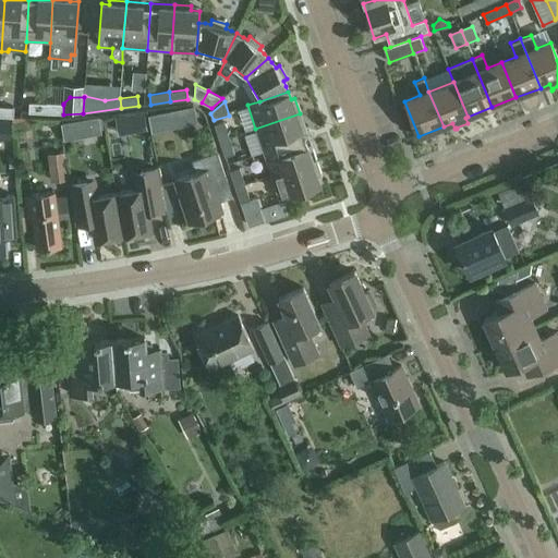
[(45,113),(46,104),(29,102),(29,112),(45,113)]
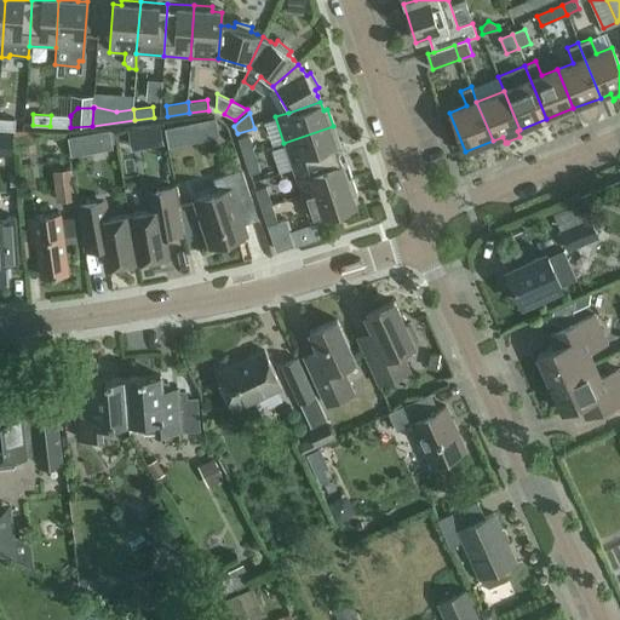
[(51,115),(50,126),(70,127),(70,116),(51,115)]
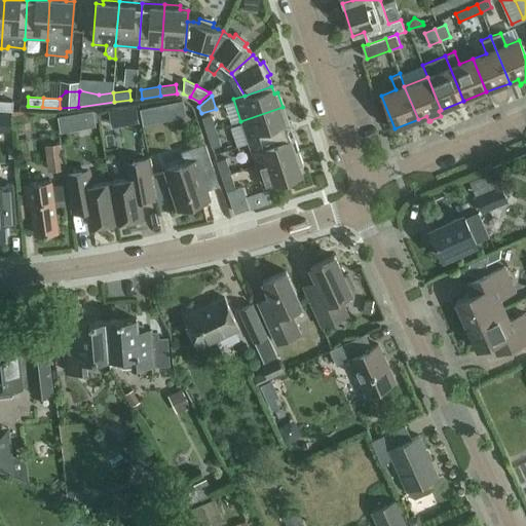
[(13,102),(0,100),(0,109),(12,111),(13,102)]
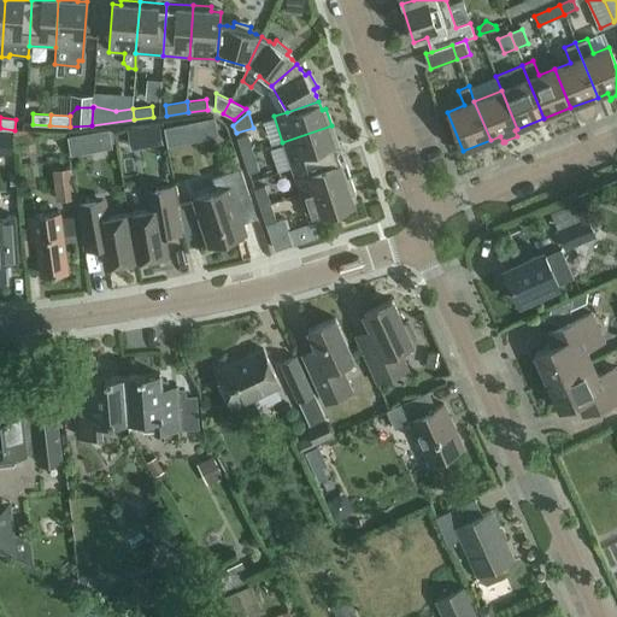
[(197,140),(193,123),(165,129),(169,146),(197,140)]
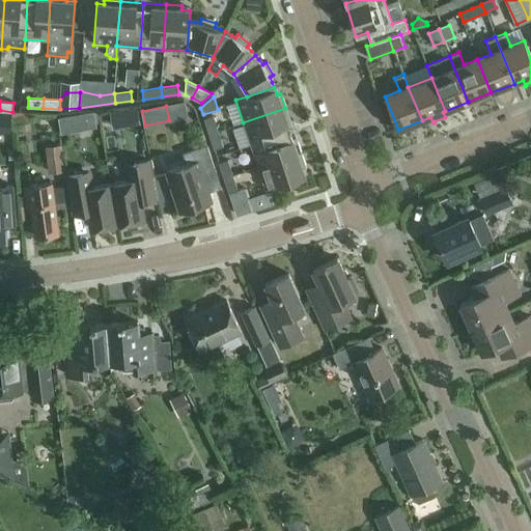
[(127,109),(129,124),(140,122),(137,108),(127,109)]
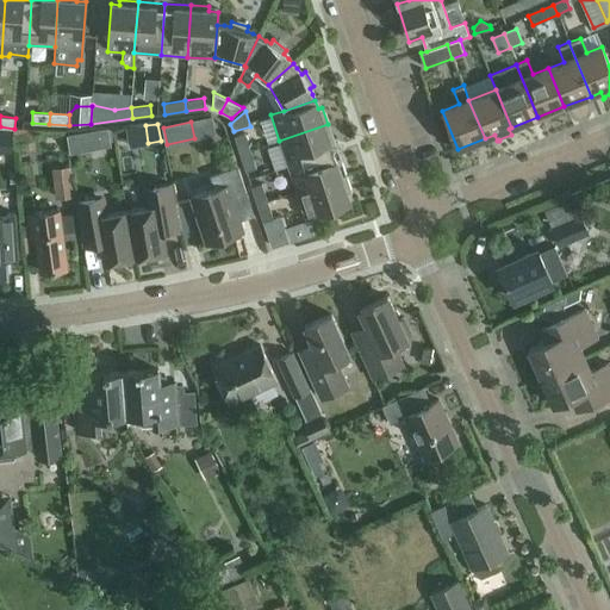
[(336,150),(328,124),(279,141),(287,166),(336,150)]
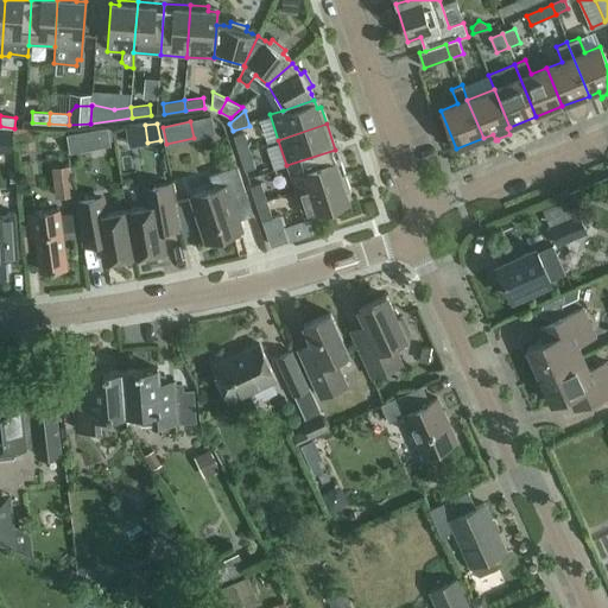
[(0,146),(11,146),(10,128),(0,128),(0,146)]
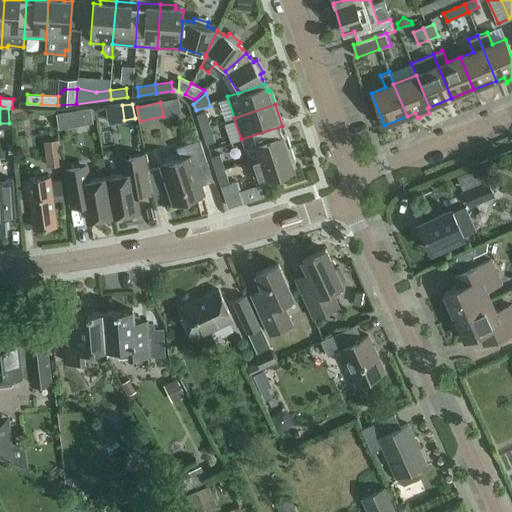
[(28,121),(27,111),(10,114),(12,124),(28,121)]
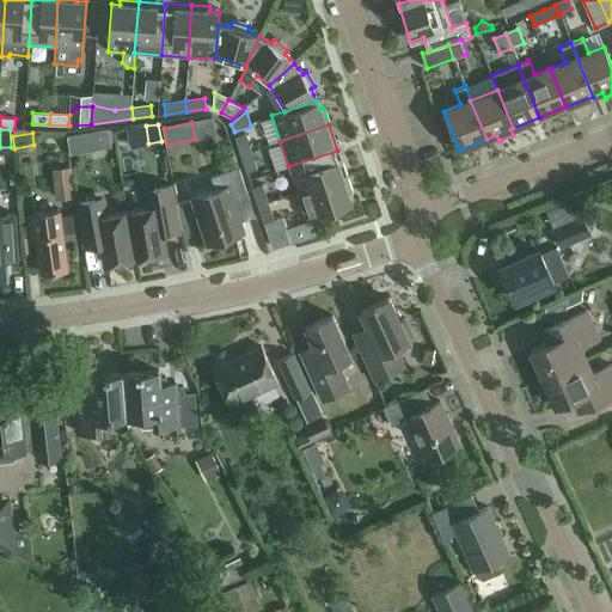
[(67,136),(69,154),(80,152),(77,134),(67,136)]
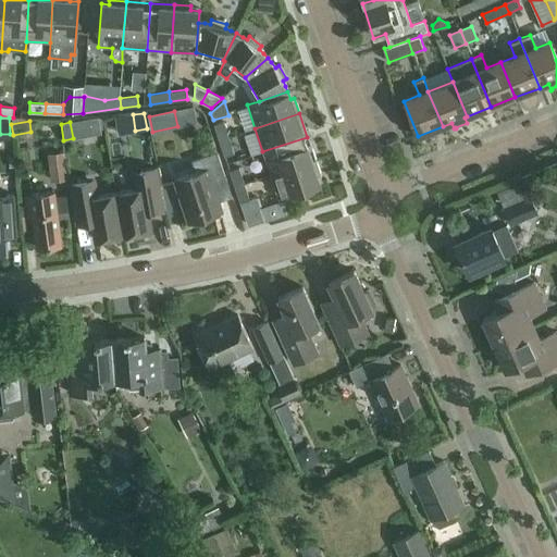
[(220,140),(229,137),(224,122),(214,125),(220,140)]
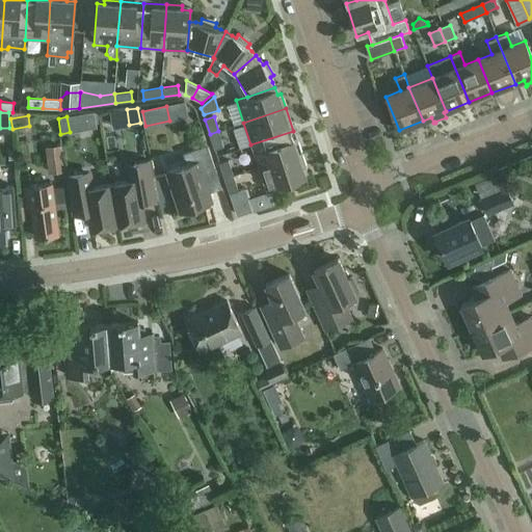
[(223,147),(218,131),(210,134),(215,150),(223,147)]
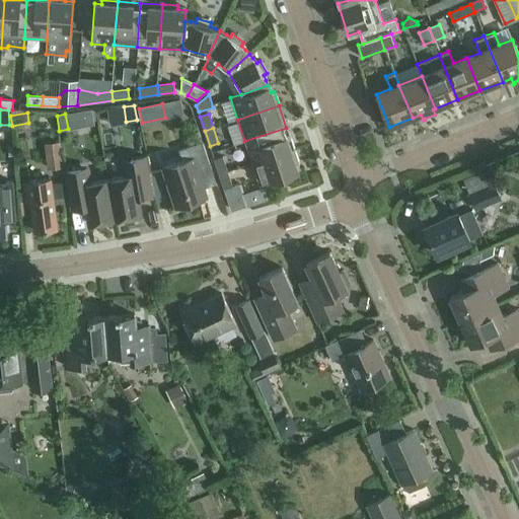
[(294,149),(286,128),(244,141),(252,163),(294,149)]
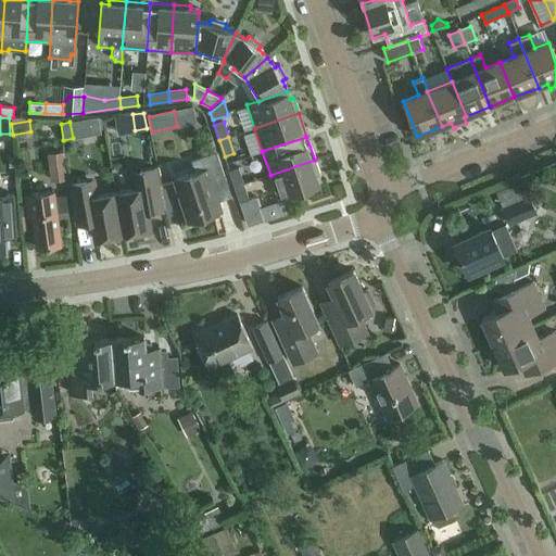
[(48,154),(52,181),(67,179),(63,152),(48,154)]
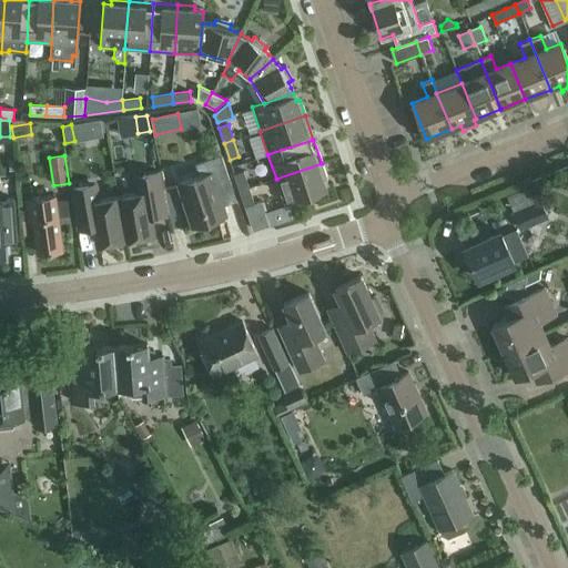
[(195,164),(200,176),(178,184),(192,227),(226,216),(215,185),(229,180),(221,155),(195,164)]
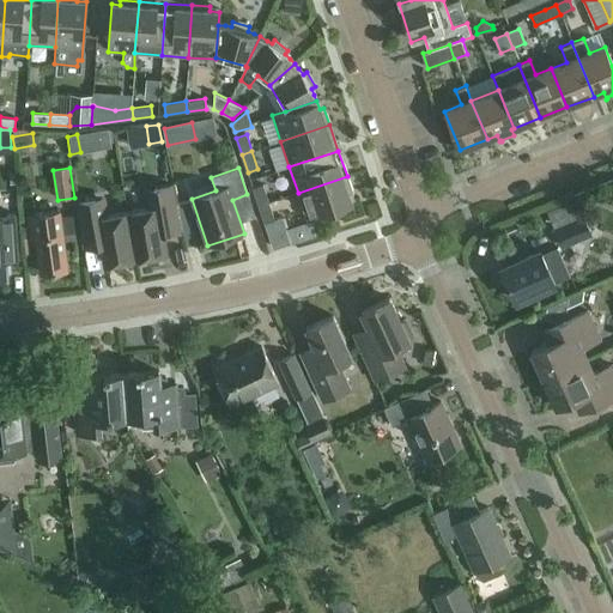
[(353,193),(347,176),(298,193),(307,218),(352,204),(349,194),(353,193)]
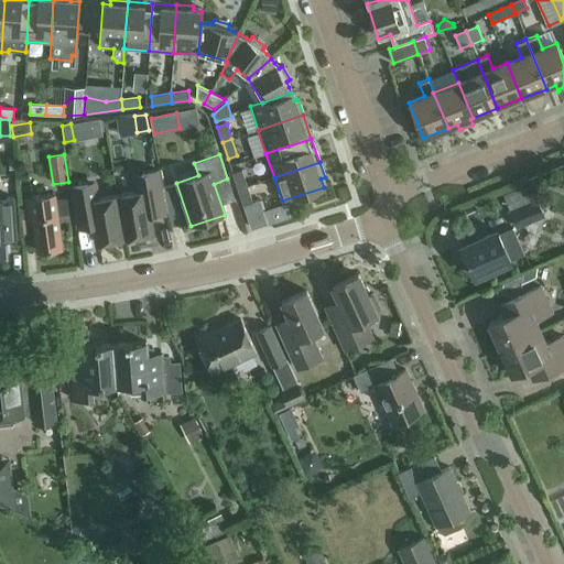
[(238,190),(248,186),(242,170),(232,173),(238,190)]
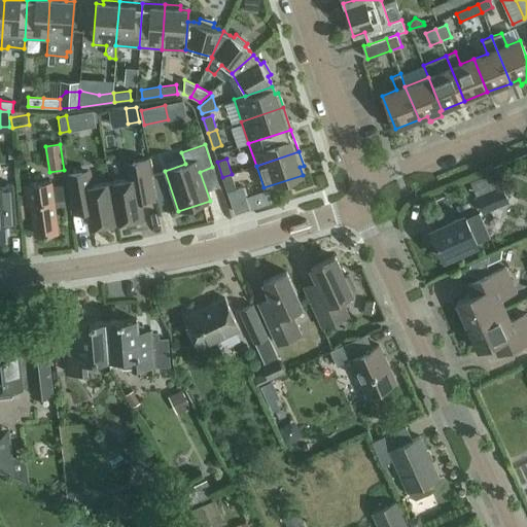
[(127,179),(109,182),(117,222),(143,217),(140,201),(154,198),(147,160),(132,163),(133,164),(125,165),(127,179)]
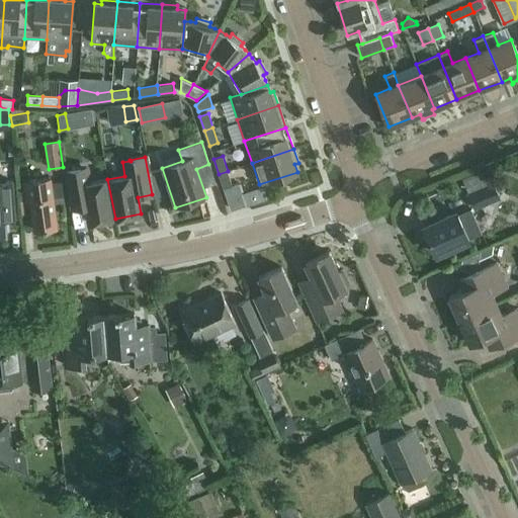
[(90,182),(87,168),(80,170),(79,169),(65,171),(72,208),(86,206),(89,224),(115,219),(107,179),(90,182)]
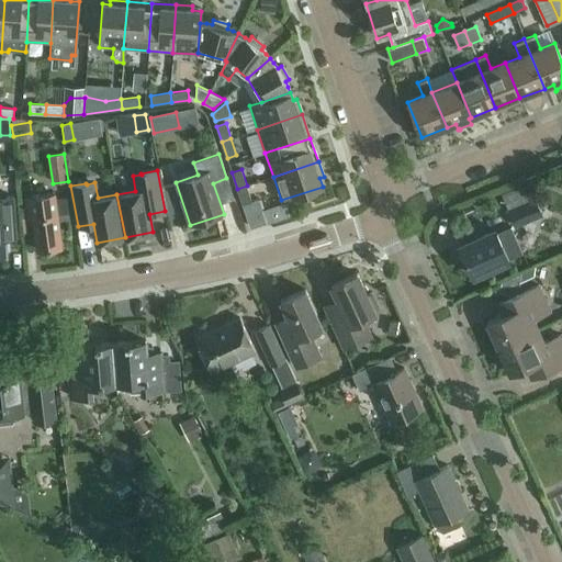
[(253,201),(247,186),(237,189),(243,204),(253,201)]
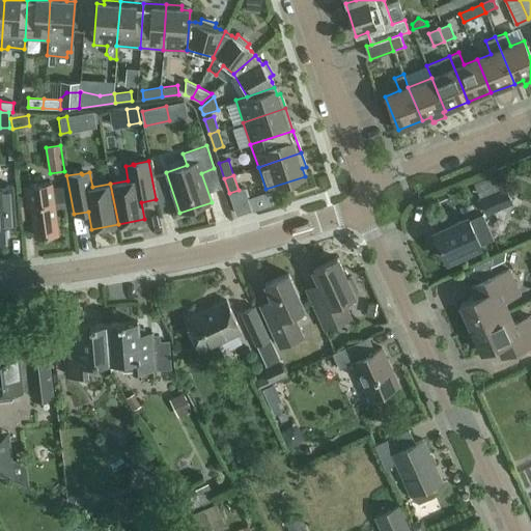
[(480,199),(506,189),(501,177),(475,188),(480,199)]
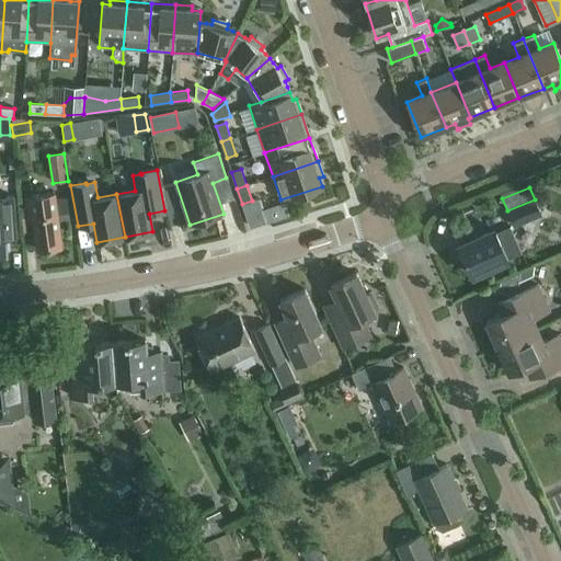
[(61,248),(57,219),(69,217),(67,201),(55,202),(54,193),(26,197),(30,218),(33,217),(37,251),(61,248)]
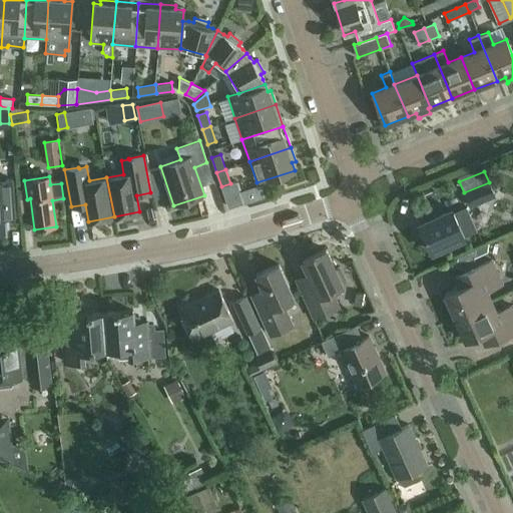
[(494,195),(489,182),(464,192),(470,206),(494,195)]
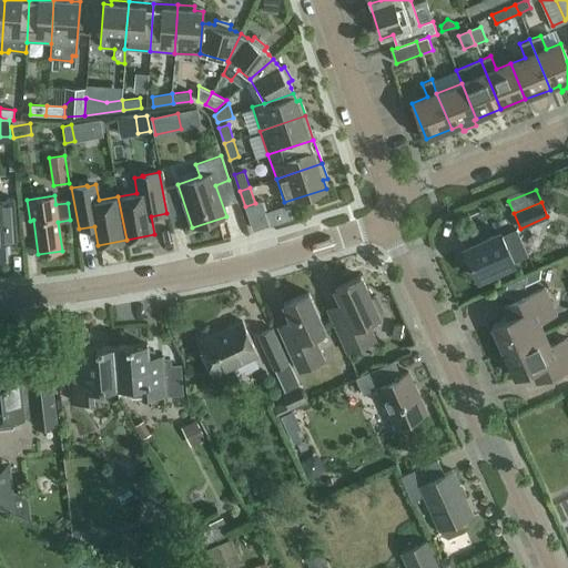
[(0,256),(6,256),(3,230),(16,229),(13,210),(0,210),(0,256)]
